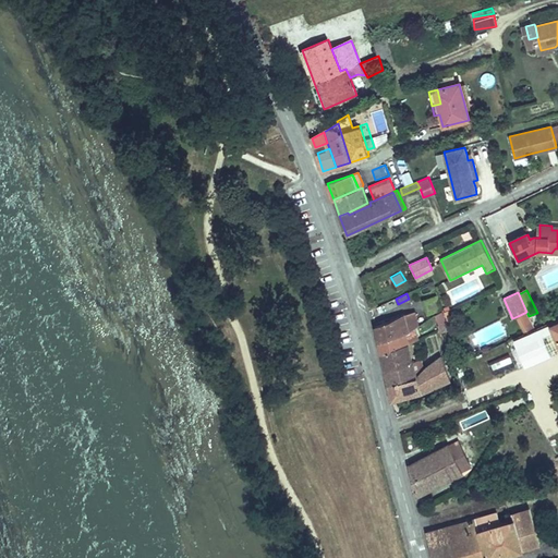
[(427,314),(443,308),(438,295),(423,301),(427,314)]
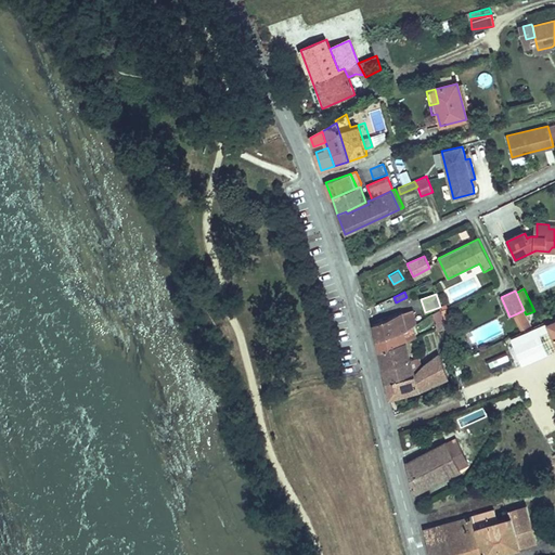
[(377,341),(408,331),(417,324),(412,309),(400,313),(388,320),(374,325),(377,341)]
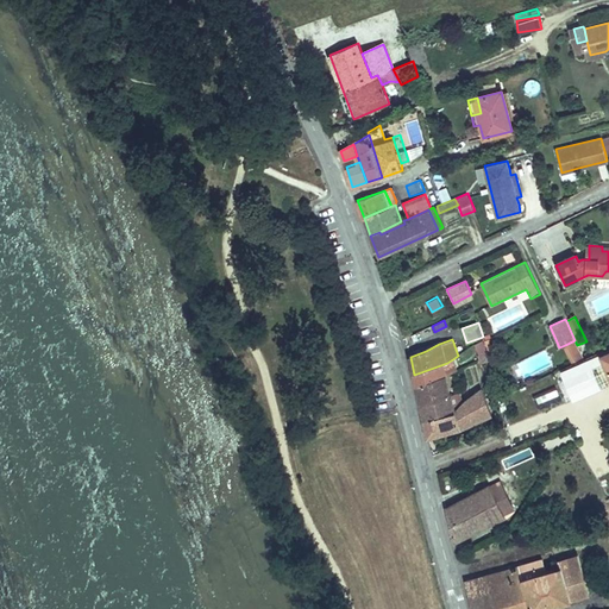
[(575,340),(565,345),(572,362),(583,357),(577,345),(575,340)]
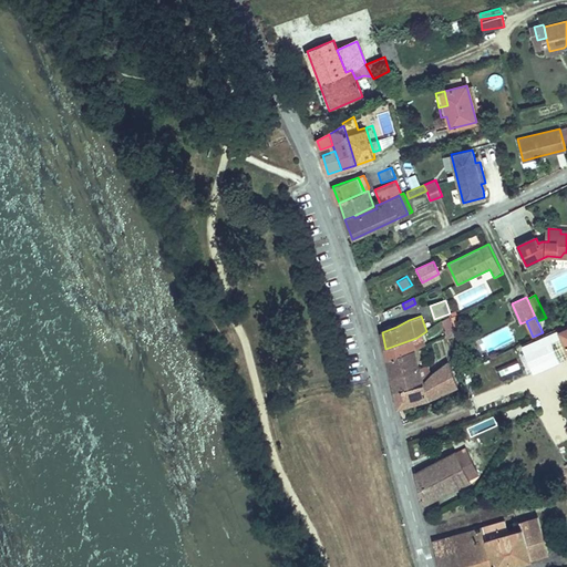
[(566,327),(523,347),(534,372),(566,357),(566,327)]
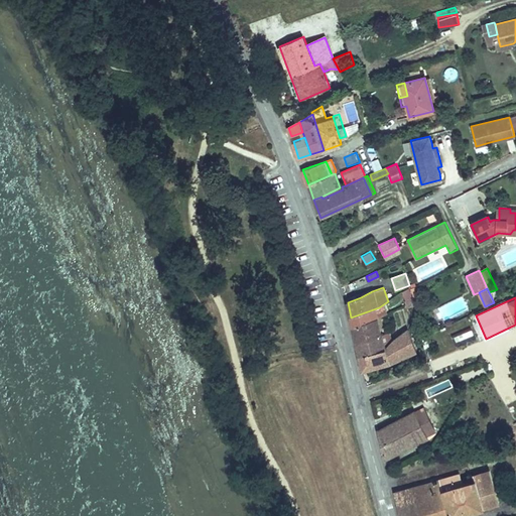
[(378,317),(383,315),(386,313),(384,306),(379,307),(351,317),(354,327),(378,317)]
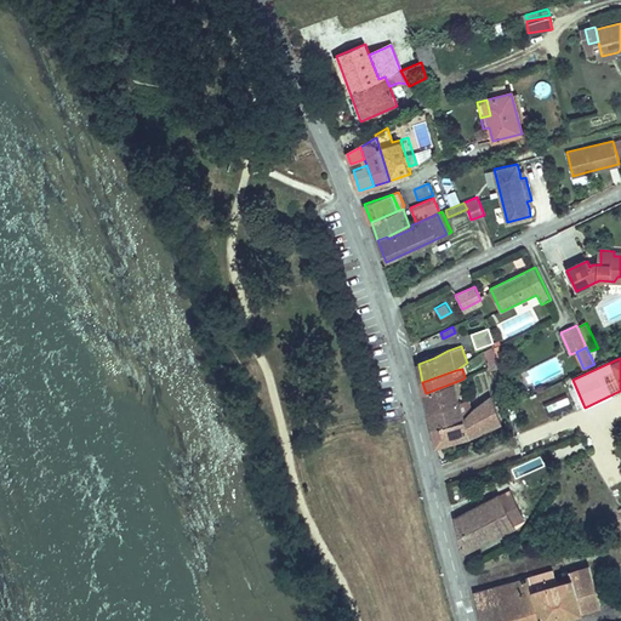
[(455,382),(460,403),(466,400),(461,380),(455,382)]
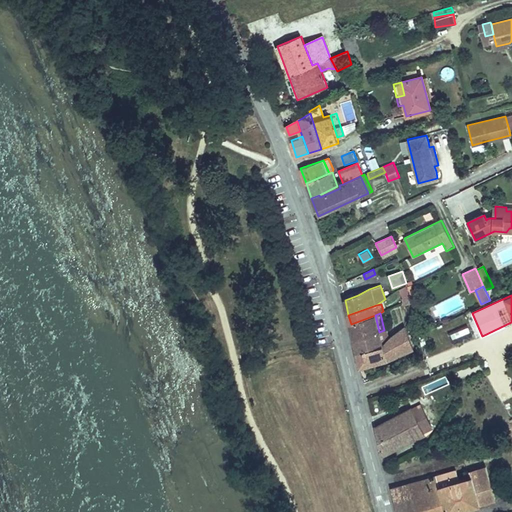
[(375,315),(351,324),(355,340),(379,332),(375,315)]
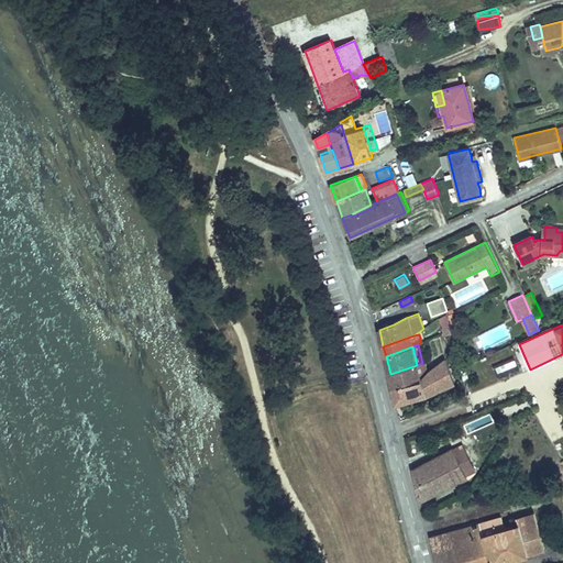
[(494,373),(517,368),(515,359),(492,363),(494,373)]
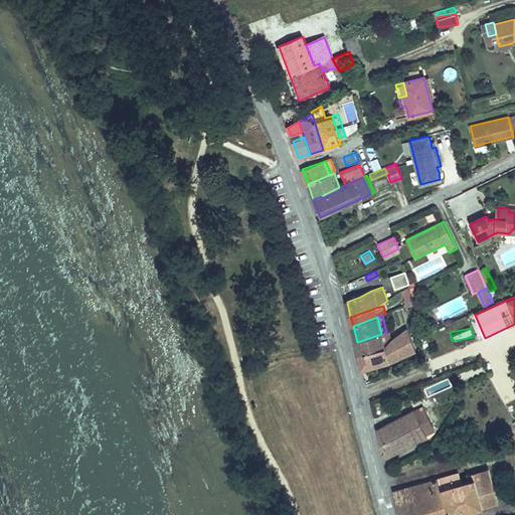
[(406,329),(393,338),(384,346),(360,355),(363,369),(390,362),(389,361),(415,350),(406,329)]
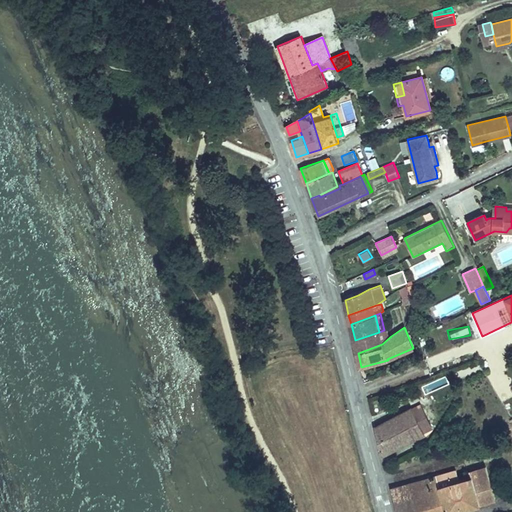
[(379,332),(355,340),(358,353),(382,344),(379,332)]
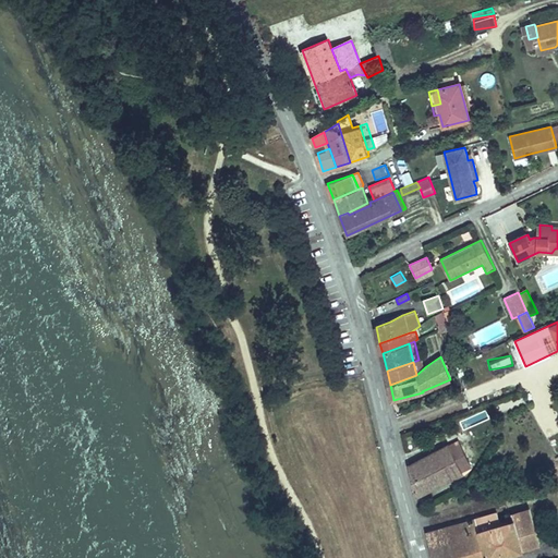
[(471,466),(466,458),(463,451),(459,443),(451,446),(450,445),(409,466),(416,496),(464,472),(463,471),(471,466)]
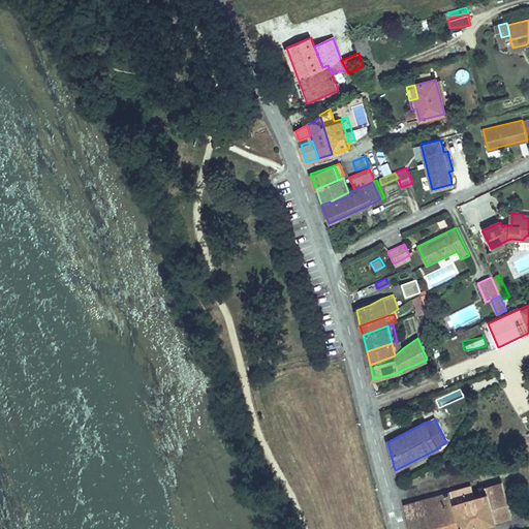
[(472,486),(404,504),(408,521),(440,511),(444,528),(472,528),(514,518),(503,483),(499,484),(498,480),(493,483),(494,485),(486,488),(488,493),(475,496),(472,486)]
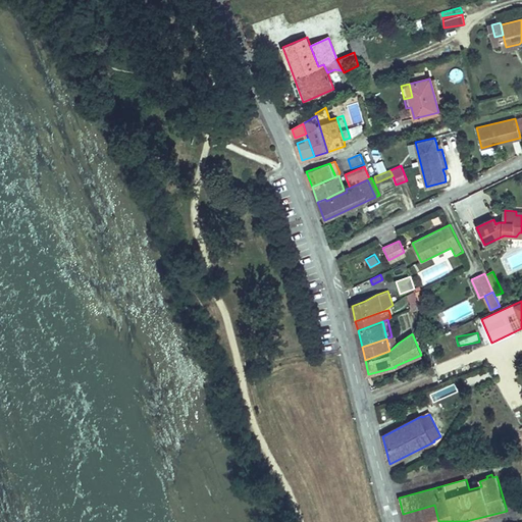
[(405,521),(438,521),(434,505),(403,514),(405,521)]
